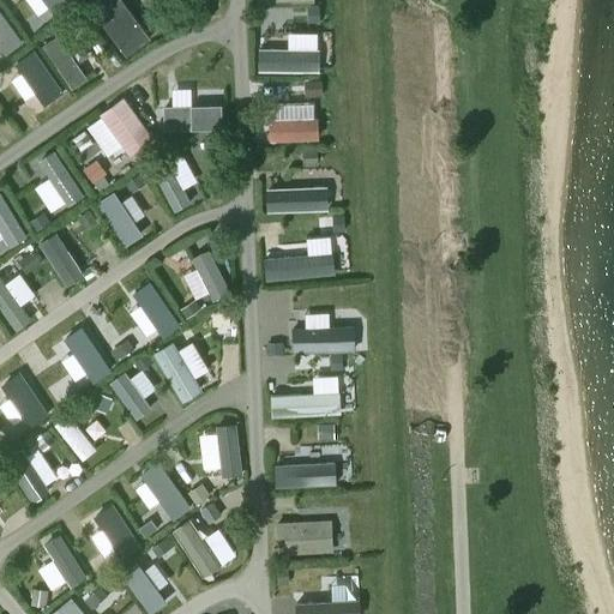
[(71,5),(67,0),(42,0),(55,17),(71,5)]
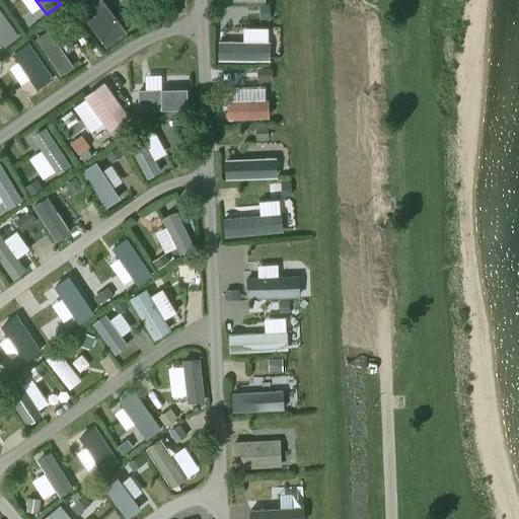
[(128,35),(101,0),(83,0),(75,6),(107,50),(128,35)]
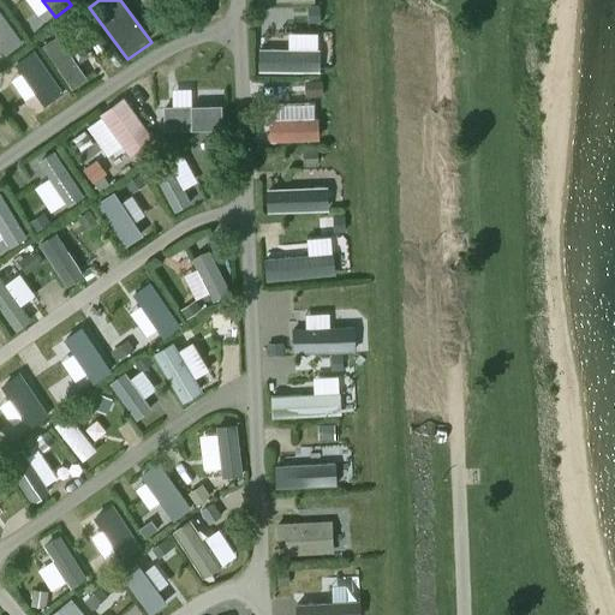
[(23,45),(0,12),(0,48),(6,57),(23,45)]
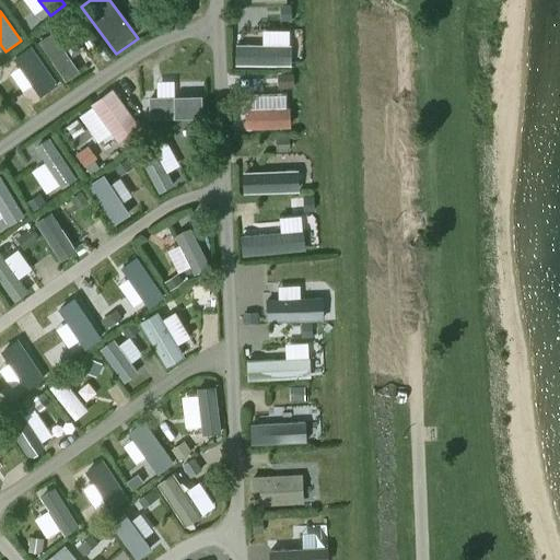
[(80,73),(54,34),(39,44),(66,82),(80,73)]
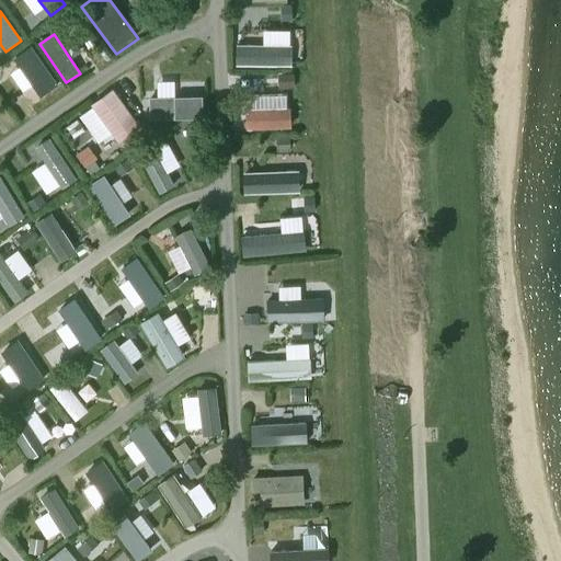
[(293,46),(237,45),(237,67),(293,67),(293,46)]
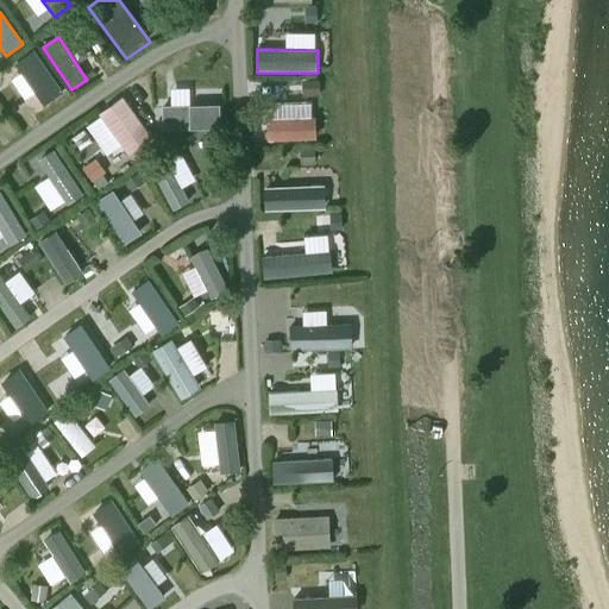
[(63,92),(35,51),(16,64),(44,106),(63,92)]
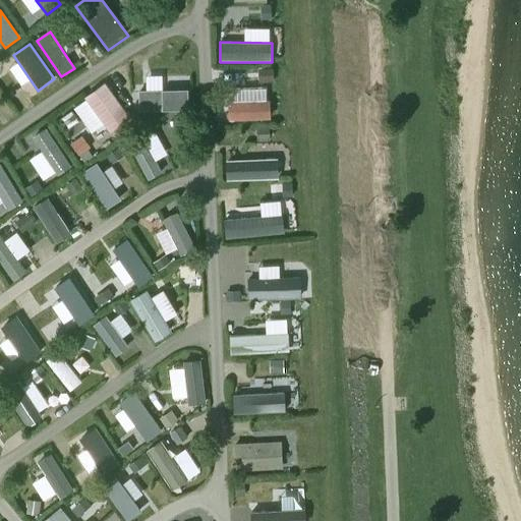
[(130,120),(106,84),(84,99),(110,134),(130,120)]
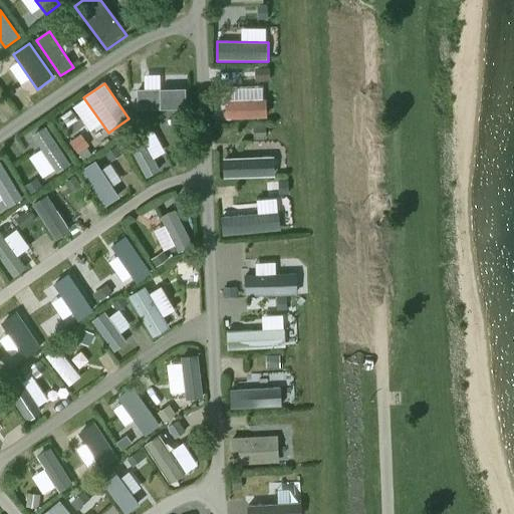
[(186,90),(138,91),(138,110),(186,110),(186,90)]
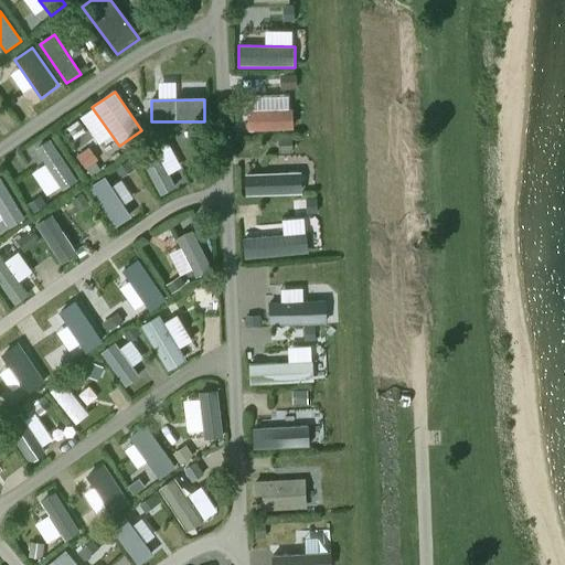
[(292,110),(247,110),(248,132),(294,130),(292,110)]
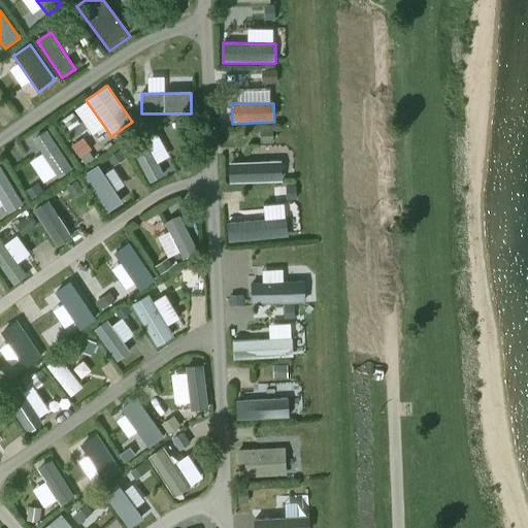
[(73,107),(62,114),(74,136),(86,130),(73,107)]
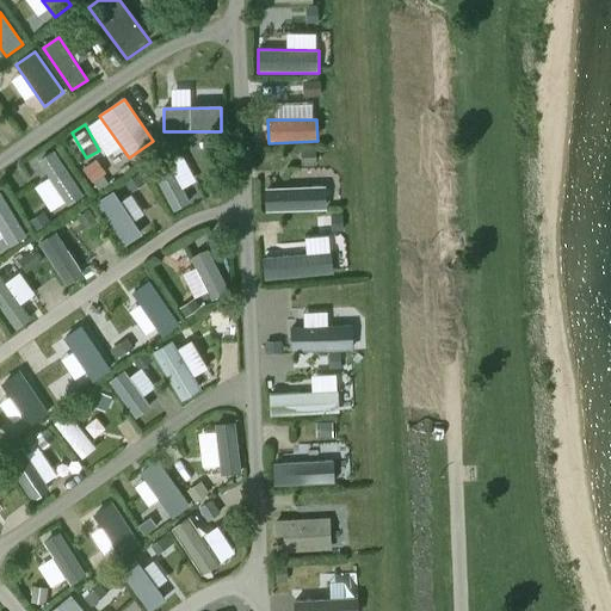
[(315,149),(301,150),(302,166),(316,166),(315,149)]
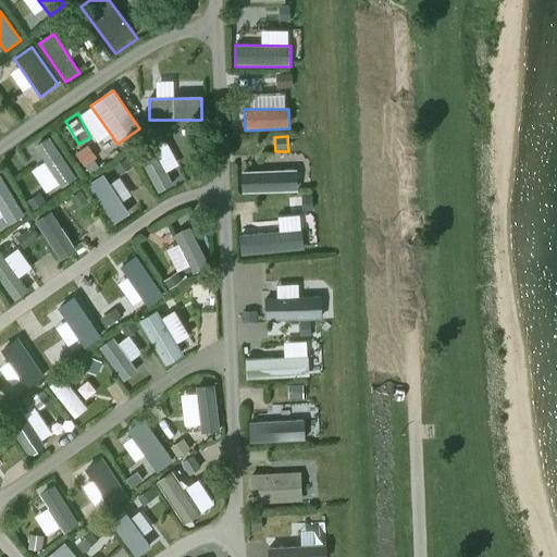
[(77,180),(50,139),(35,148),(61,189),(77,180)]
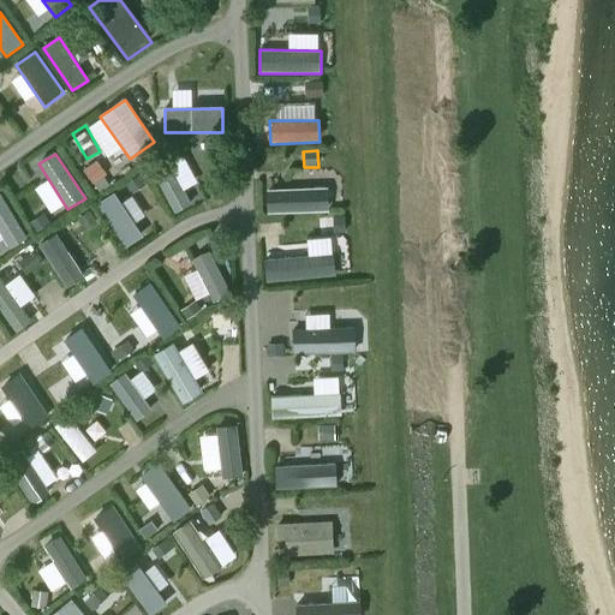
[(175,215),(191,206),(167,159),(149,168),(175,215)]
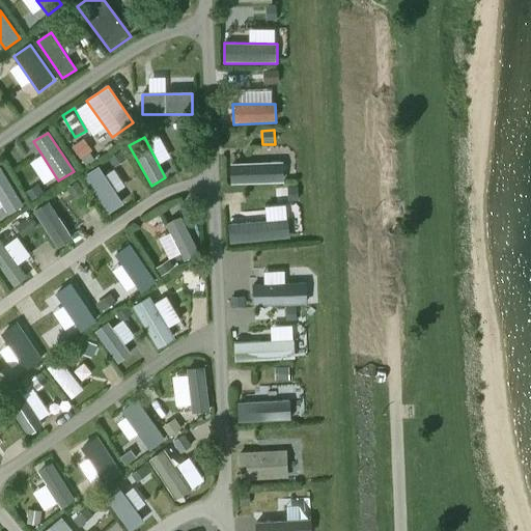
[(92,150),(83,139),(72,147),(80,160),(92,150)]
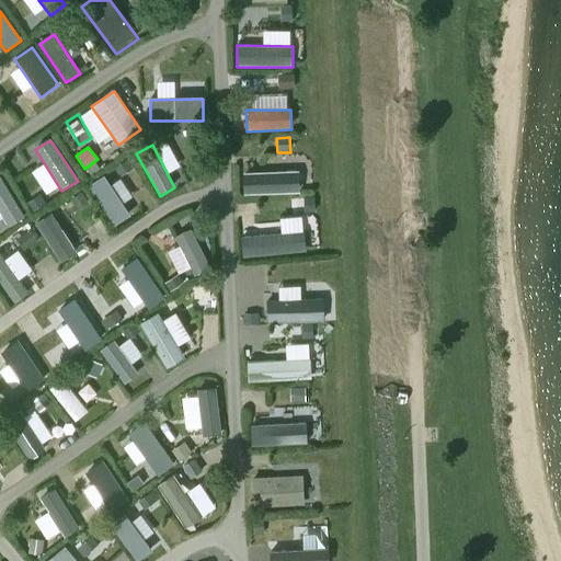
[(300,172),(244,173),(244,196),(301,194),(300,172)]
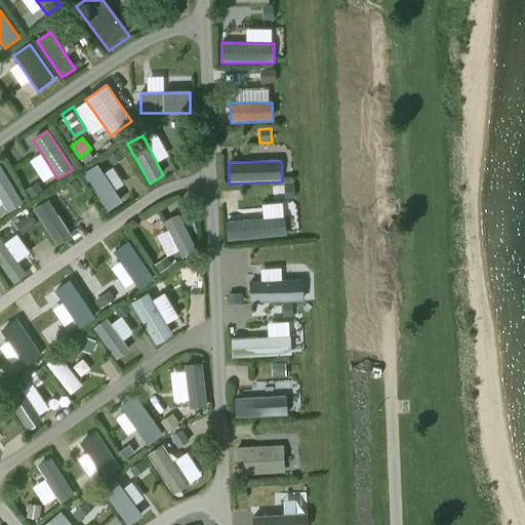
[(24,204),(0,165),(0,200),(8,213),(24,204)]
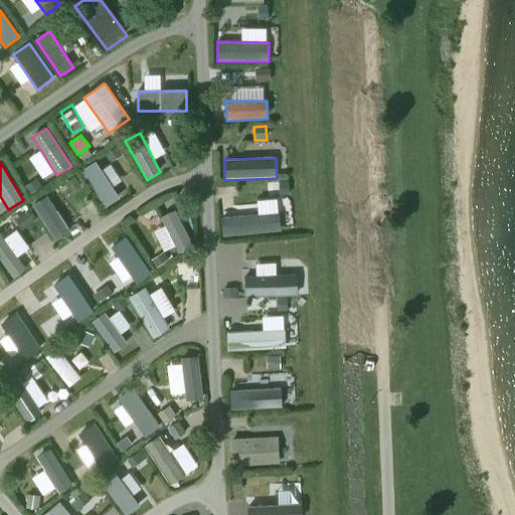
[(121,199),(97,162),(81,172),(106,208),(121,199)]
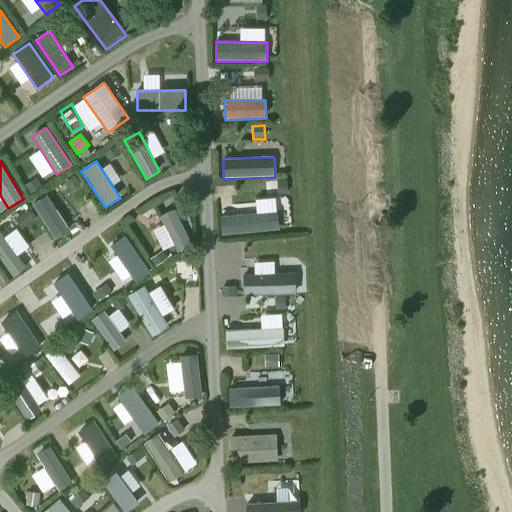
[(81,187),(75,176),(65,183),(71,193),(81,187)]
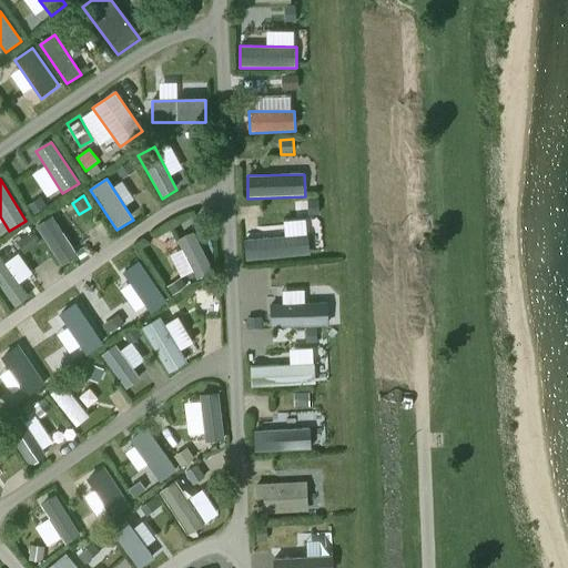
[(46,206),(40,198),(27,206),(32,214),(46,206)]
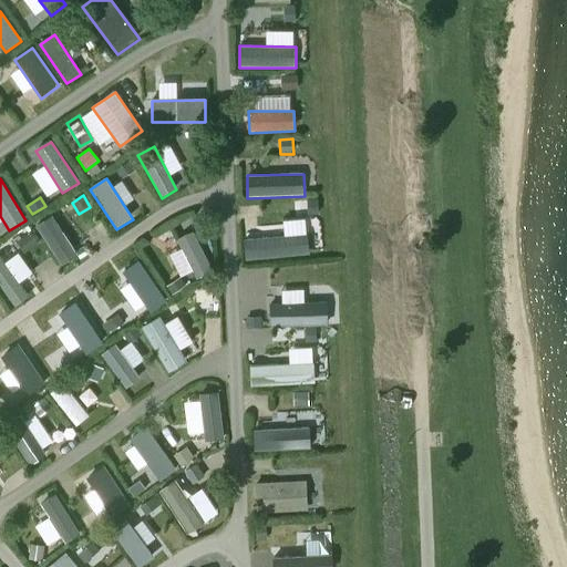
[(78,256),(52,217),(35,227),(61,267),(78,256)]
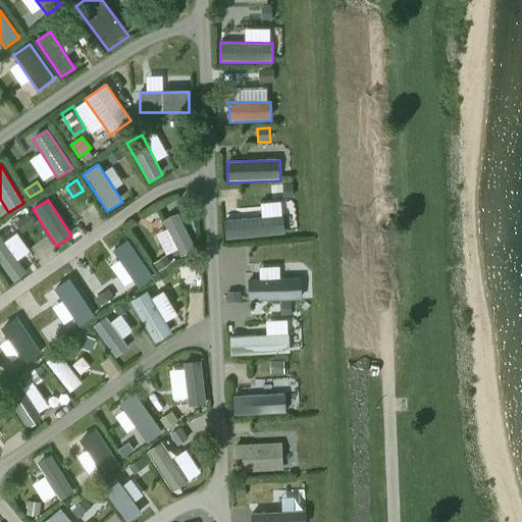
[(197,251),(178,214),(163,221),(181,257),(197,251)]
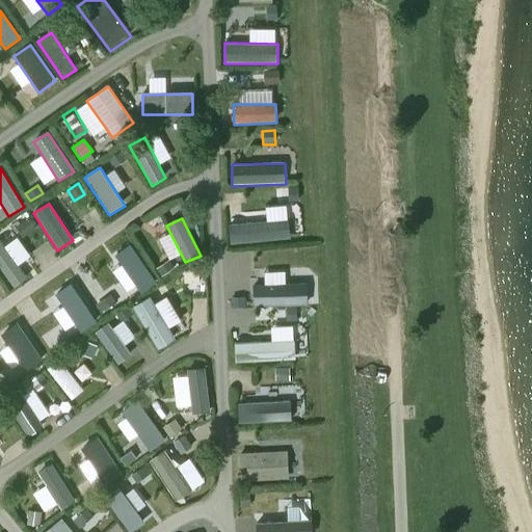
[(16,229),(23,238),(35,229),(28,219),(16,229)]
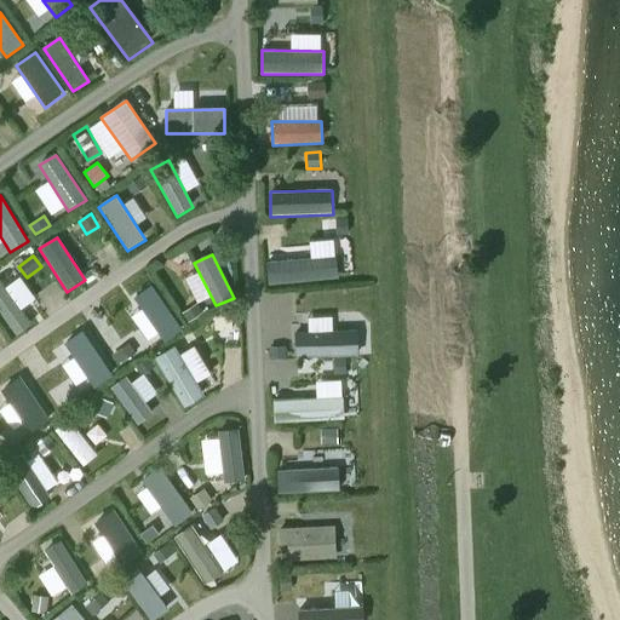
[(337,257),(267,263),(269,286),(339,280),(337,257)]
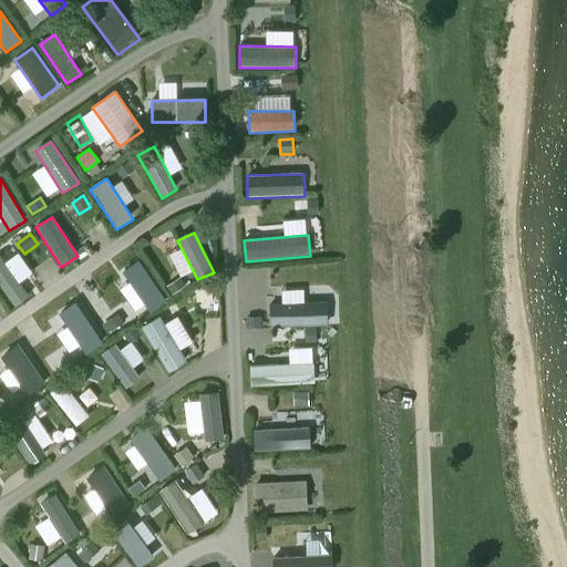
[(29,298),(0,256),(0,286),(16,308),(29,298)]
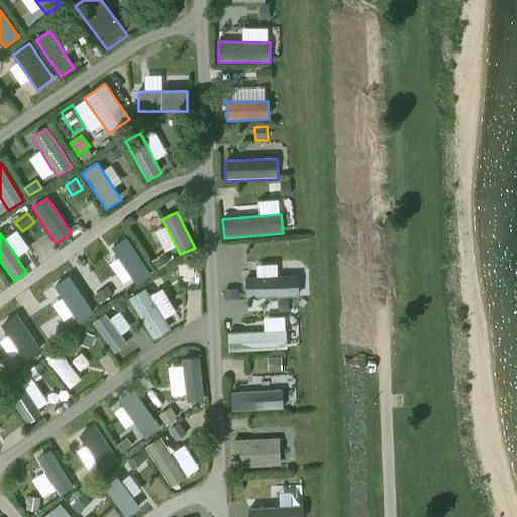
[(152,276),(127,238),(112,250),(137,286),(152,276)]
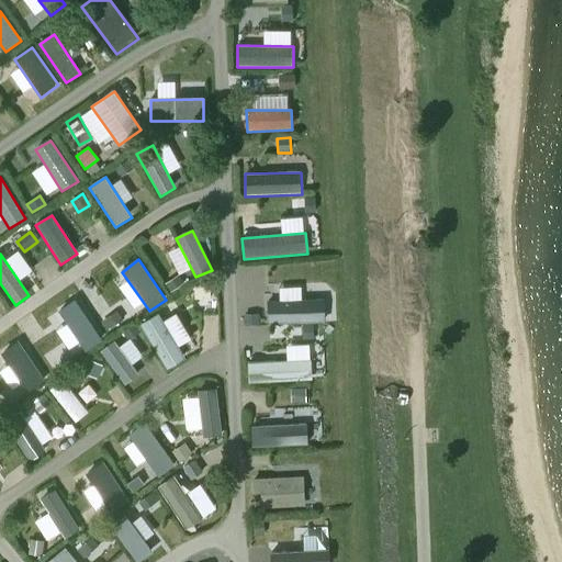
[(279,282),(279,294),(300,294),(300,282),(279,282)]
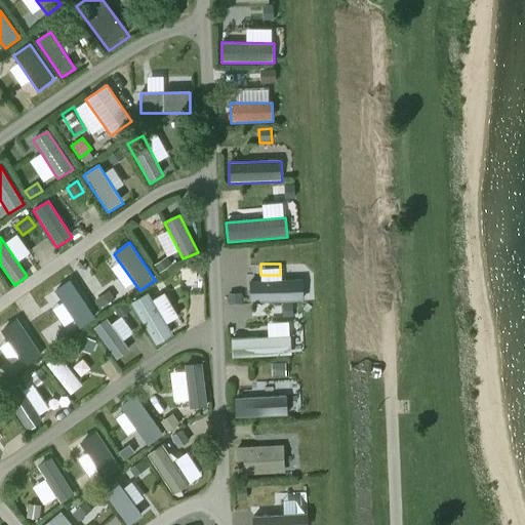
[(79,318),(93,310),(73,274),(58,282),(79,318)]
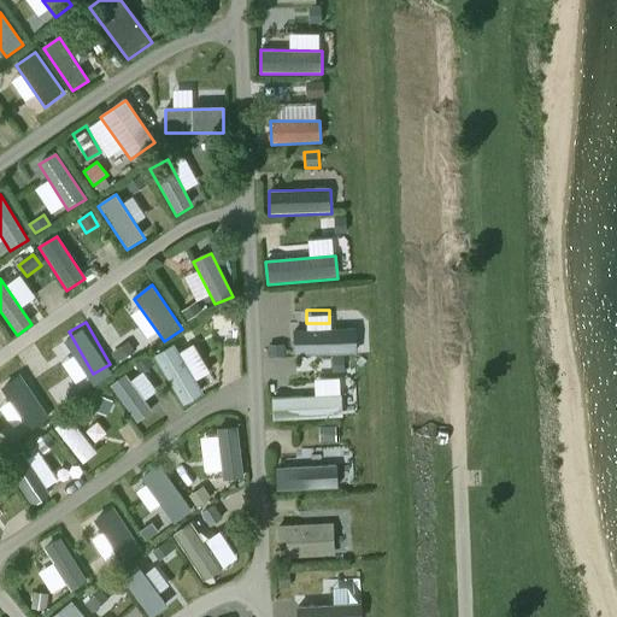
[(356,329),(293,331),(294,357),(356,356),(356,329)]
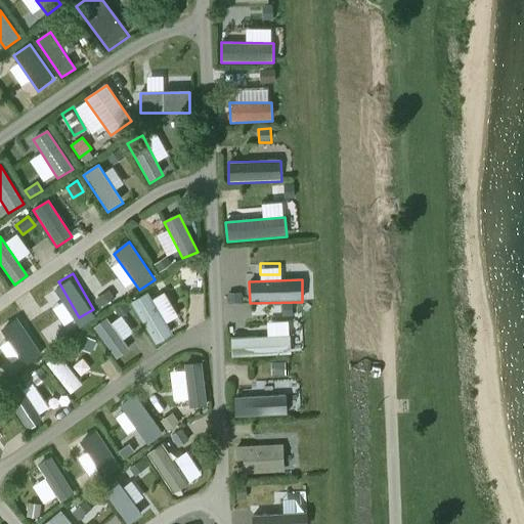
[(115,298),(110,291),(94,301),(100,308),(115,298)]
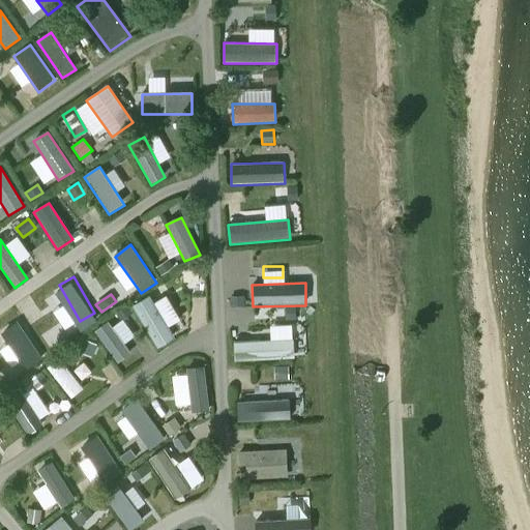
[(176,340),(150,297),(133,307),(157,350),(176,340)]
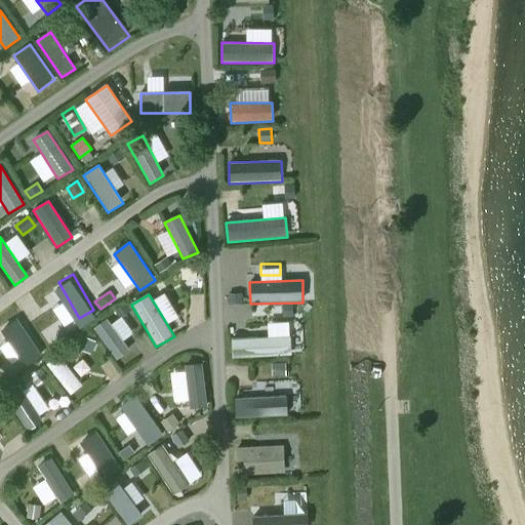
[(241,294),(227,294),(227,305),(241,304),(241,294)]
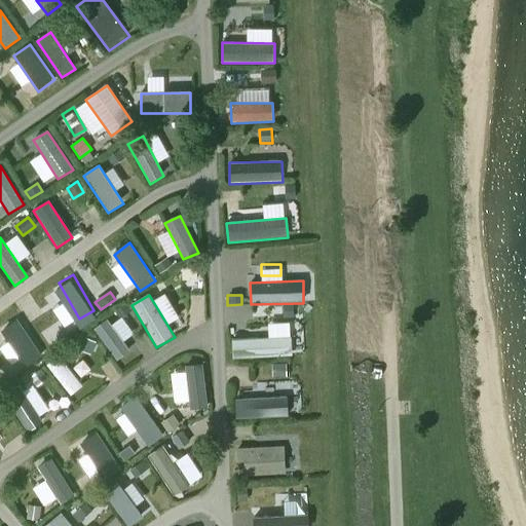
[(132,311),(126,303),(114,311),(120,318),(132,311)]
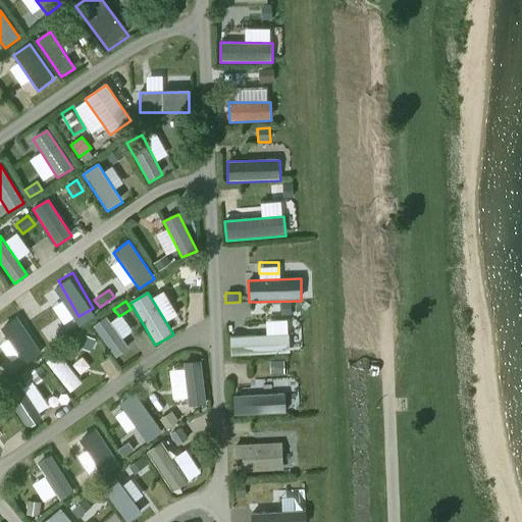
[(42,354),(17,318),(1,329),(24,364),(42,354)]
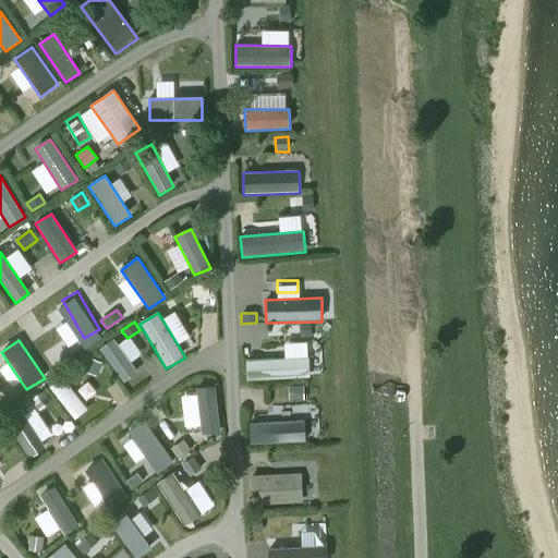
[(137,374),(113,340),(99,349),(123,384),(137,374)]
